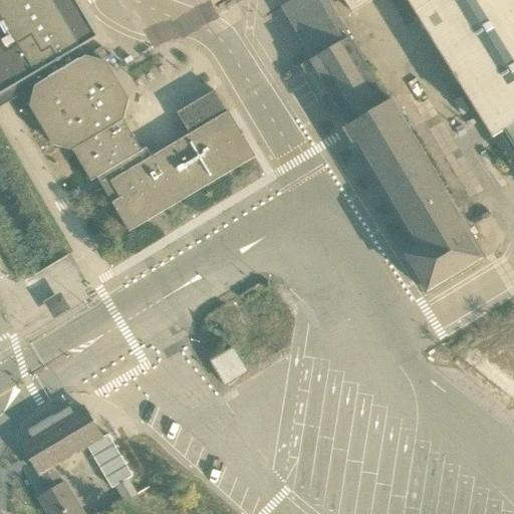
[(0,0),(0,93),(29,77),(34,86),(29,106),(52,146),(72,151),(90,182),(96,178),(129,232),(256,158),(229,112),(227,113),(214,91),(178,113),(191,135),(152,158),(146,148),(142,150),(123,119),(129,99),(106,61),(85,56),(80,47),(97,36),(75,0),(0,0)]
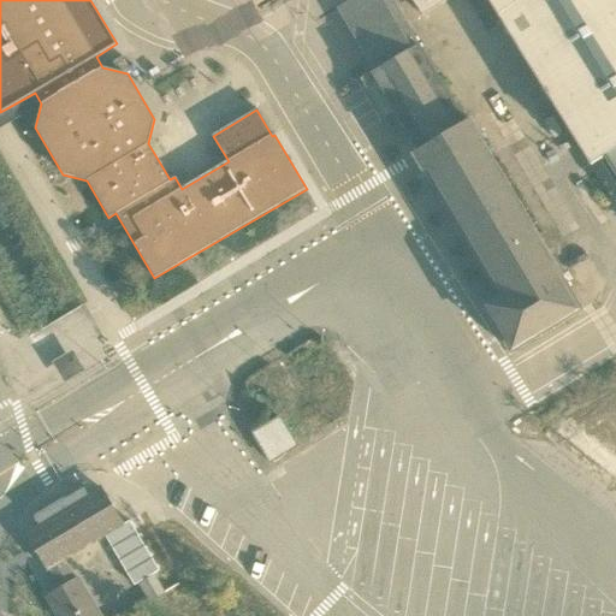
[(581,313),(479,141),(480,140),(472,124),(467,128),(420,49),(390,0),(355,0),(339,10),(378,73),(363,82),(385,118),(395,112),(420,154),(415,157),(425,173),(427,171),(489,274),(487,274),(503,300),(486,309),(513,354),(581,313)]
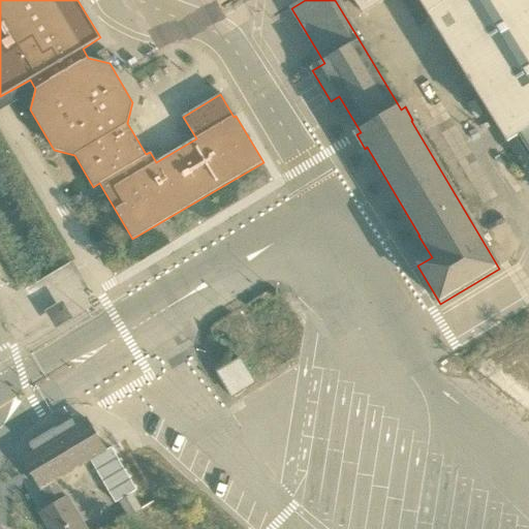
[(528,0),(354,0),(365,16),(387,0),(401,0),(411,16),(419,29),(433,21),(508,142),(516,137),(528,158),(528,0)]
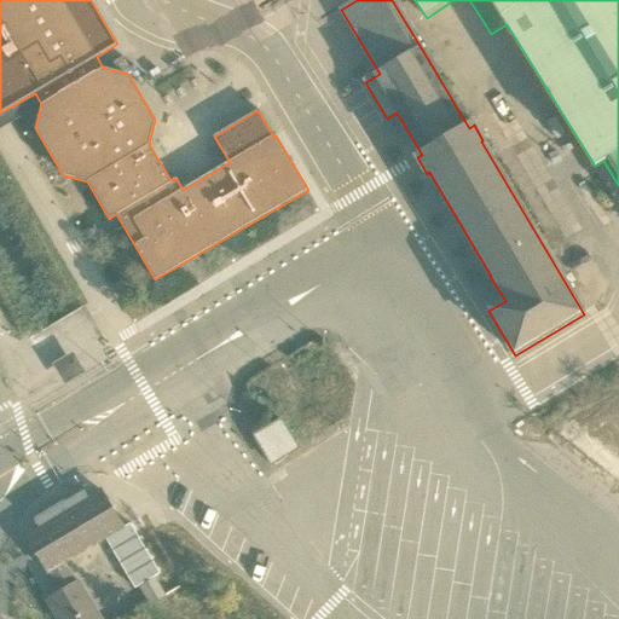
[(71,360),(59,368),(64,376),(77,369),(71,360)]
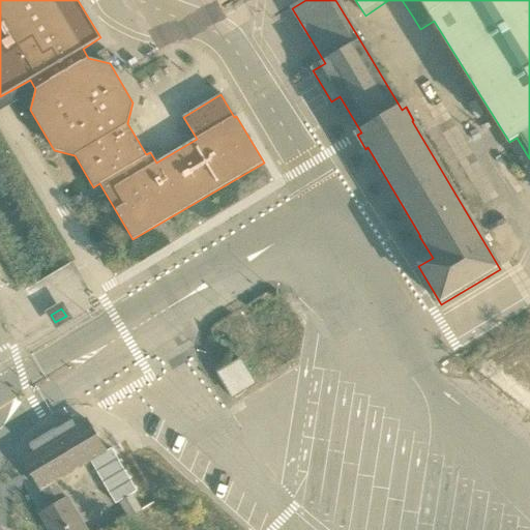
[(218,374),(232,396),(255,383),(240,360),(218,374)]
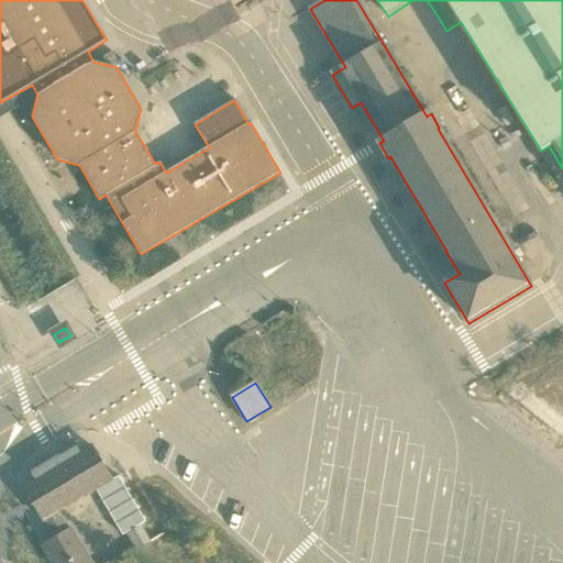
[(96,490),(111,481),(112,479),(91,445),(80,453),(78,449),(33,475),(35,479),(23,487),(43,520),(44,519),(55,538),(43,545),(52,562),(91,562),(72,530),(69,531),(57,512),(96,490)]
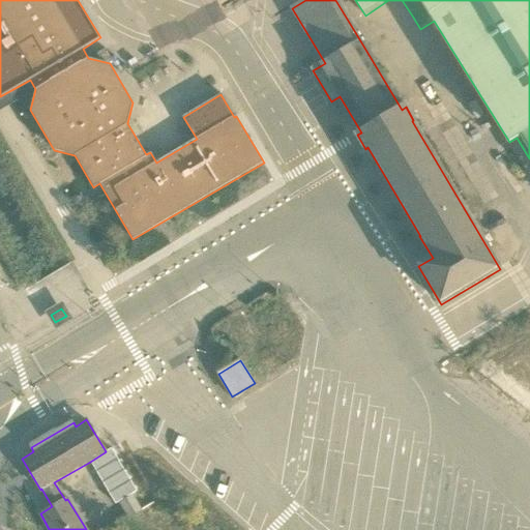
[(150,444),(136,461),(168,491),(183,473),(150,444)]
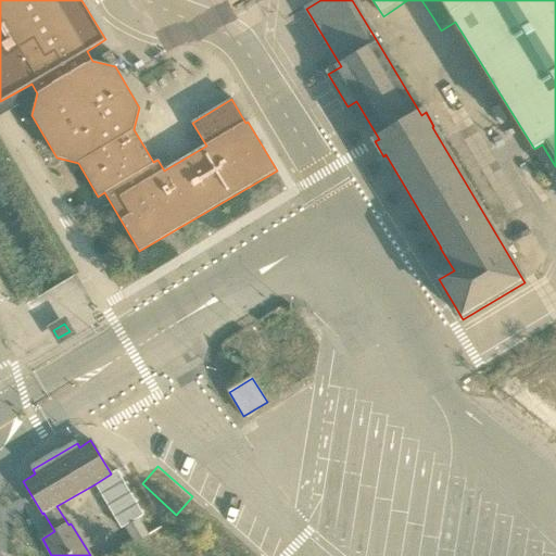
[(110,475),(95,484),(121,529),(143,515),(117,470),(111,474),(110,475)]
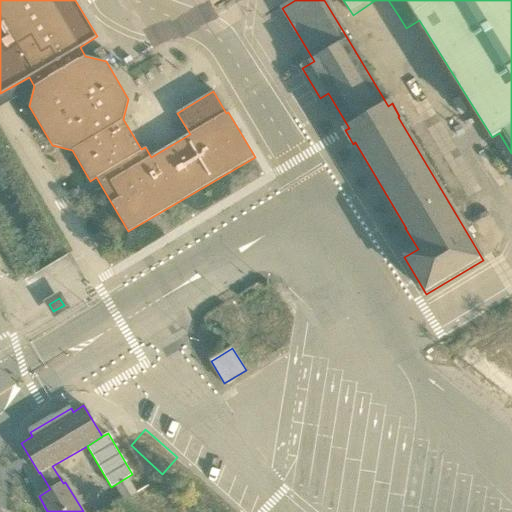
[(125,499),(135,493),(126,478),(116,484),(125,499)]
